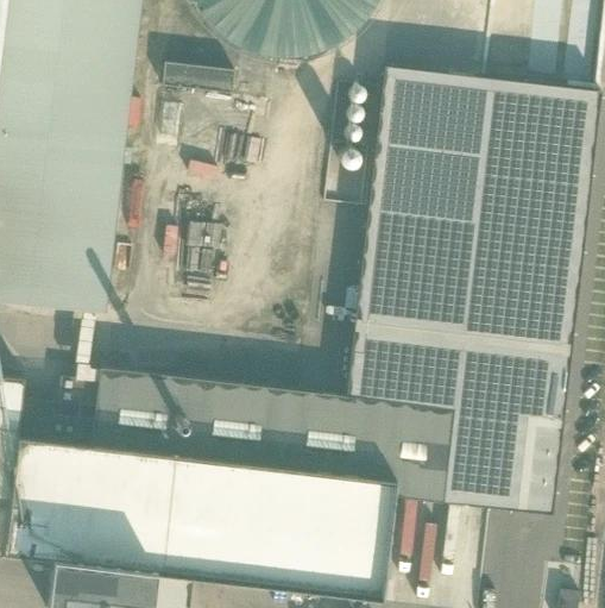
[(0,0),(0,299),(106,312),(142,0),(0,0)]
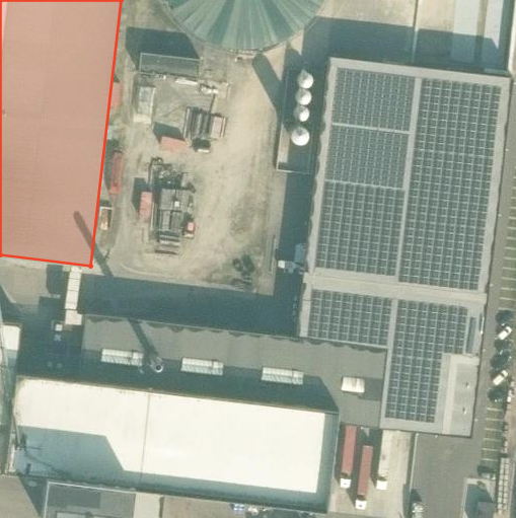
[(208,42),(249,52),(301,40),(328,7),(329,0),(171,0),(175,14),(208,42)]
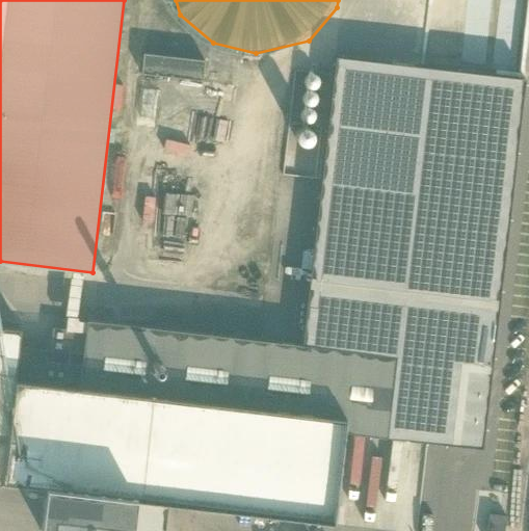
[(208,81),(210,62),(149,53),(146,73),(208,81)]
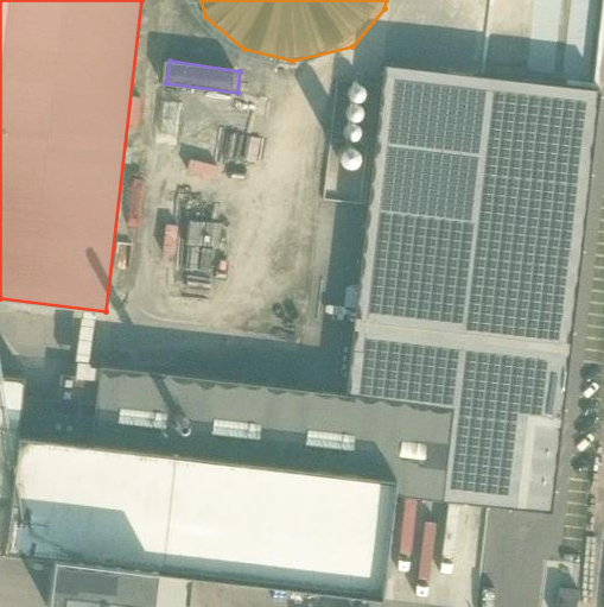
[(0,554),(2,555),(0,577),(0,580),(51,587),(49,606),(152,606),(157,574),(360,598),(383,600),(395,495),(553,513),(602,92),(386,67),(347,396),(101,367),(100,380),(63,377),(59,402),(100,406),(99,419),(56,415),(57,402),(24,398),(26,379),(0,374),(0,554)]
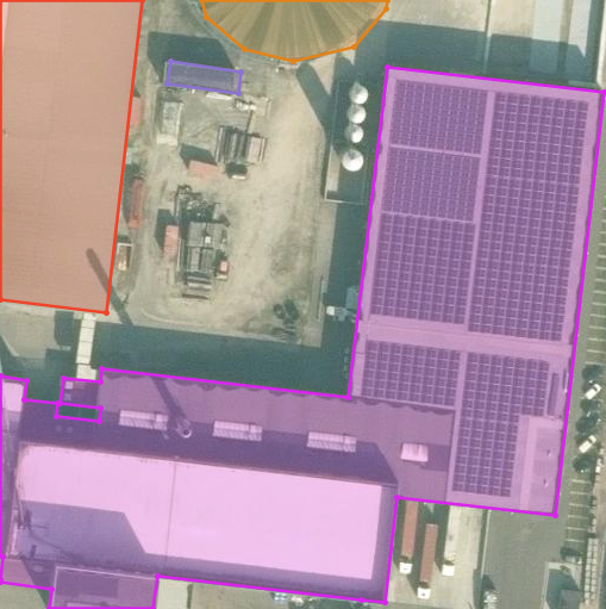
[(580,608),(582,594),(563,591),(560,608),(580,608)]
